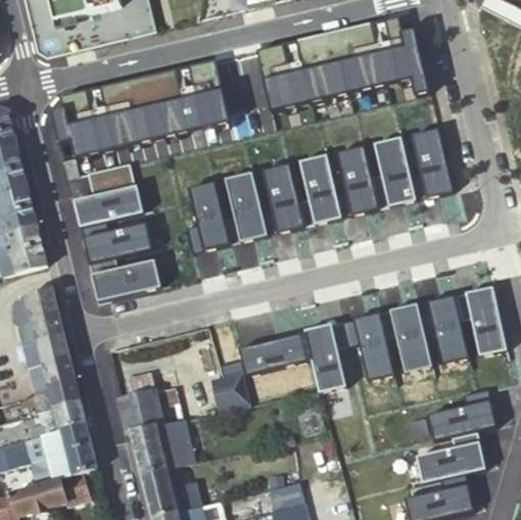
[(24,0),(39,60),(158,30),(150,0),(24,0)]
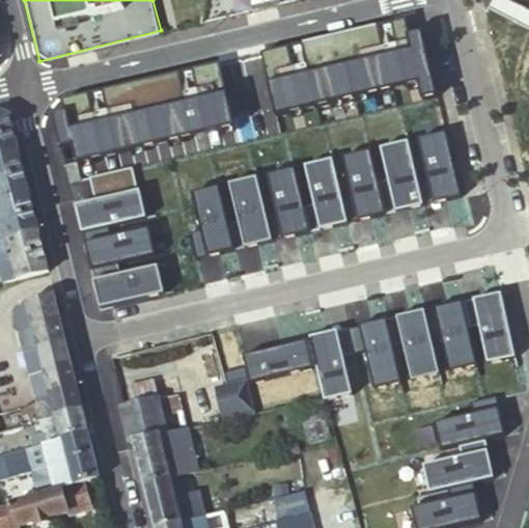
[(204,0),(201,22),(296,0),(204,0)]
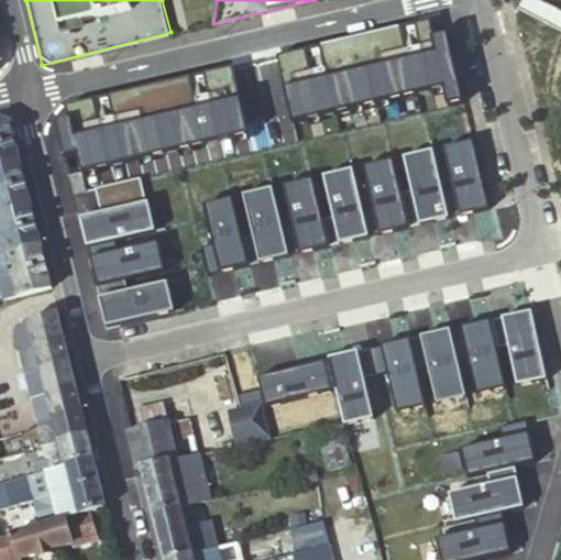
[(144,89),(140,74),(132,76),(135,91),(144,89)]
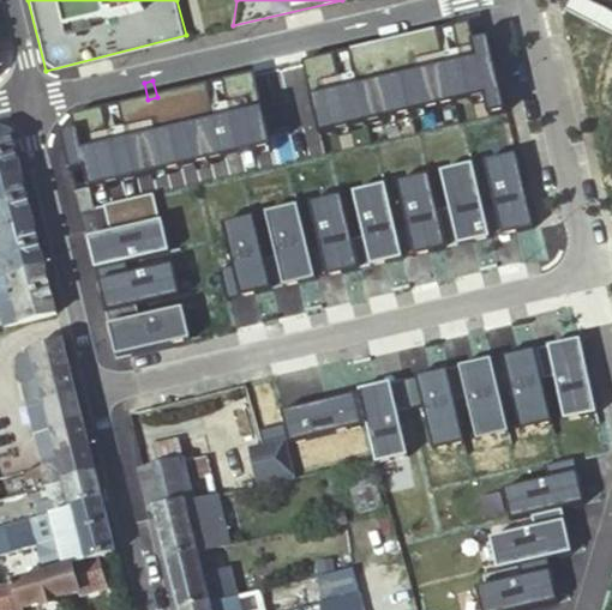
[(0,127),(0,153),(15,150),(11,134),(0,127)]
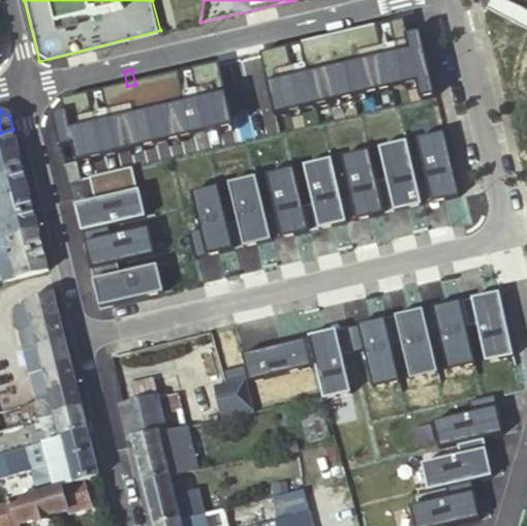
[(0,154),(18,150),(12,129),(0,132),(0,154)]
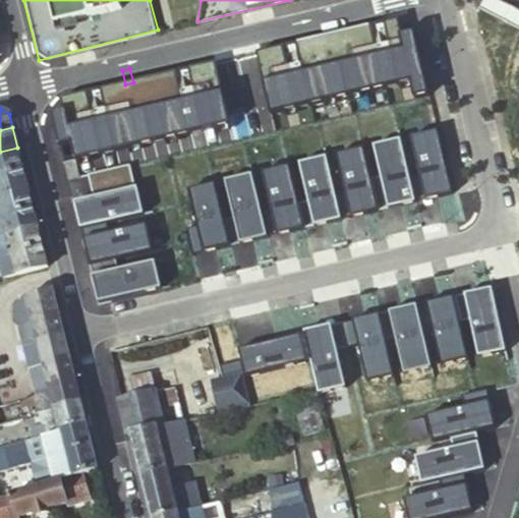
[(0,172),(22,167),(17,148),(0,152),(0,172)]
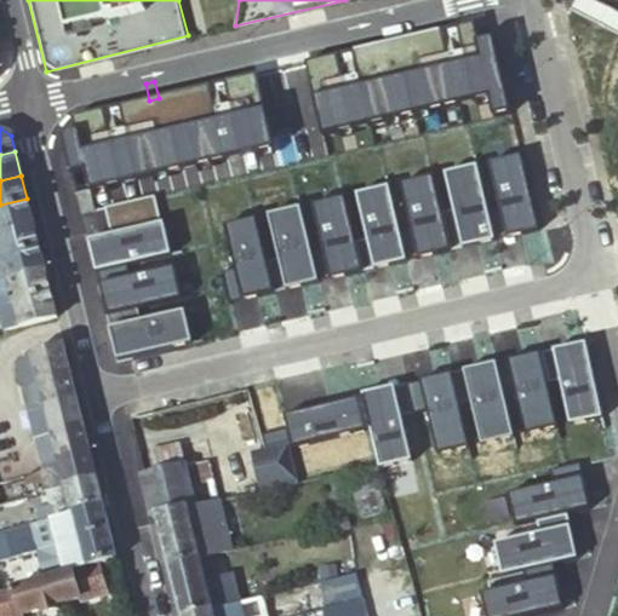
[(0,230),(33,223),(27,199),(0,205),(0,230)]
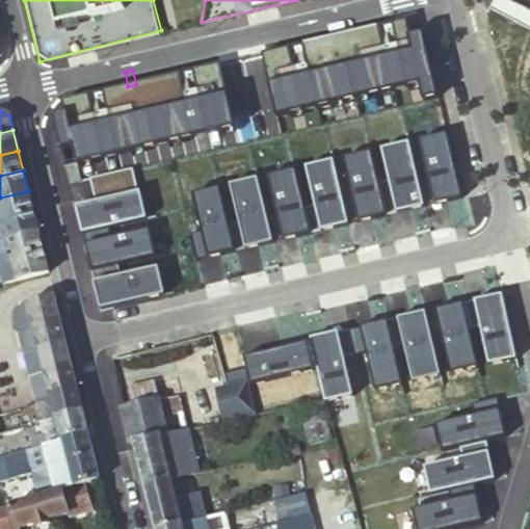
[(1,217),(32,210),(28,191),(0,197),(0,213),(1,217)]
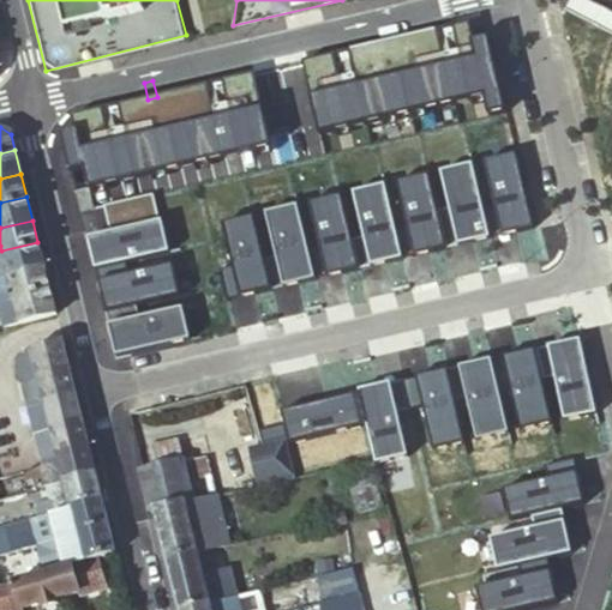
[(0,276),(43,265),(37,242),(1,251),(0,251),(0,276)]
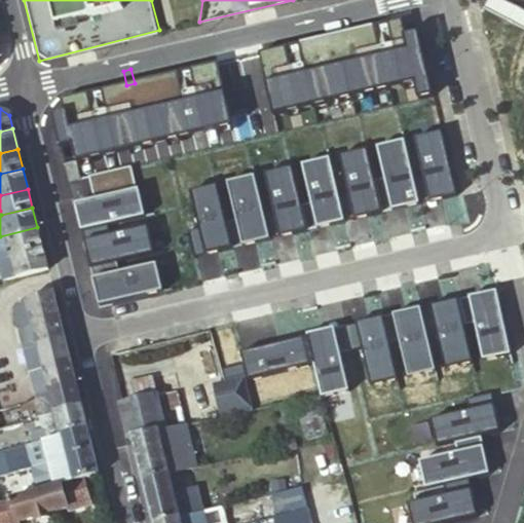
[(0,257),(42,247),(37,227),(0,236),(0,257)]
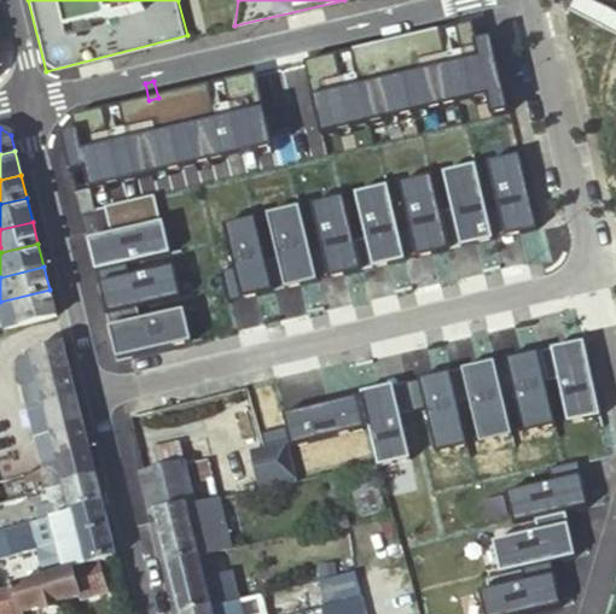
[(0,313),(4,327),(56,315),(50,290),(0,302),(0,313)]
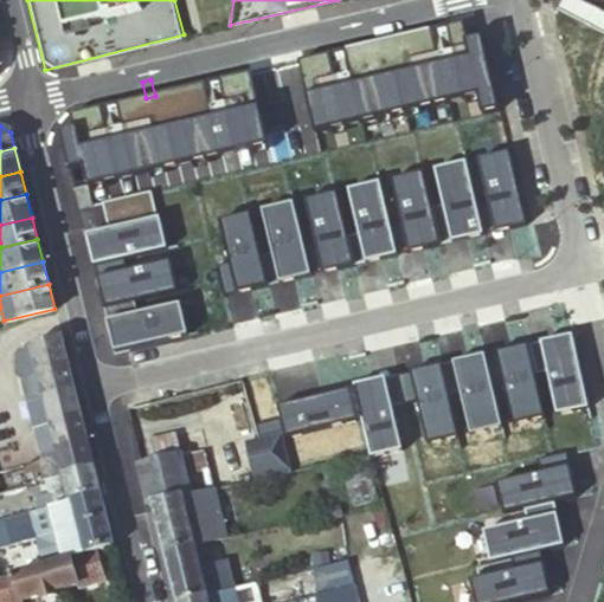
[(68,360),(62,335),(31,342),(31,343),(18,348),(25,371),(37,368),(68,360)]
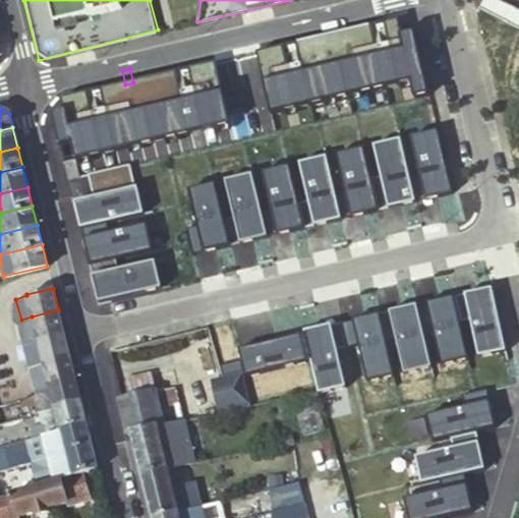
[(63,332),(58,309),(32,317),(38,338),(63,332)]
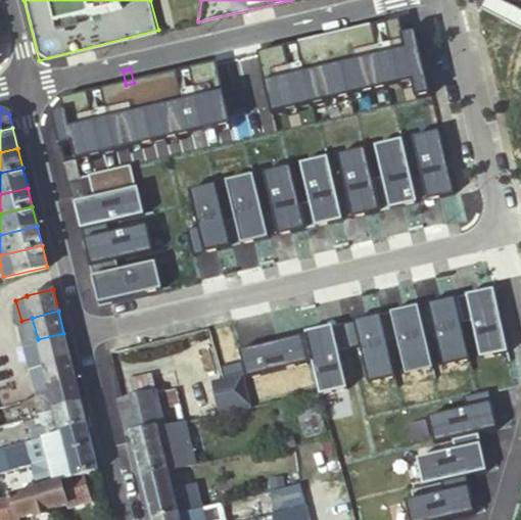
[(38,339),(32,318),(21,321),(34,367),(43,364),(43,363),(38,339)]
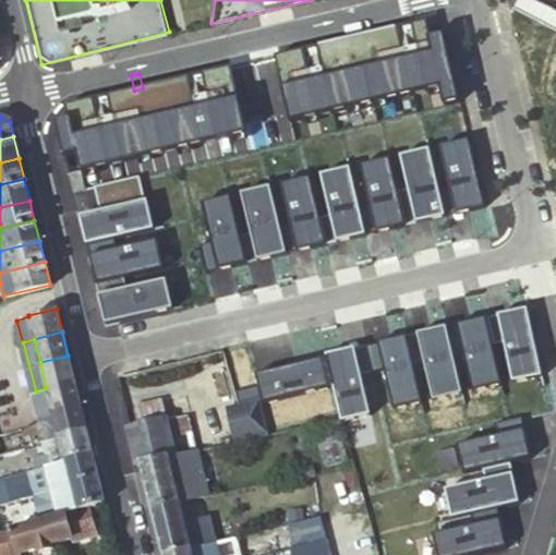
[(46,387),(74,379),(68,356),(40,362),(46,387)]
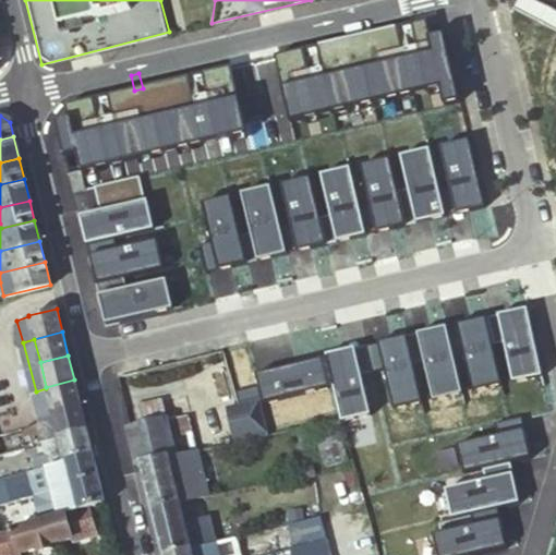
[(40,413),(80,403),(74,379),(46,387),(46,388),(36,391),(40,413)]
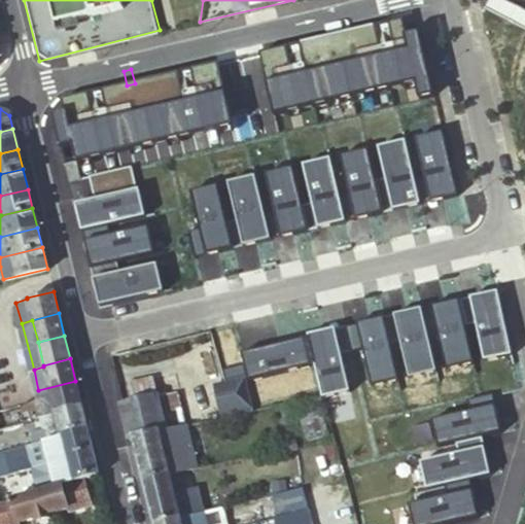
[(250,406),(242,372),(222,376),(212,378),(219,413),(250,406)]
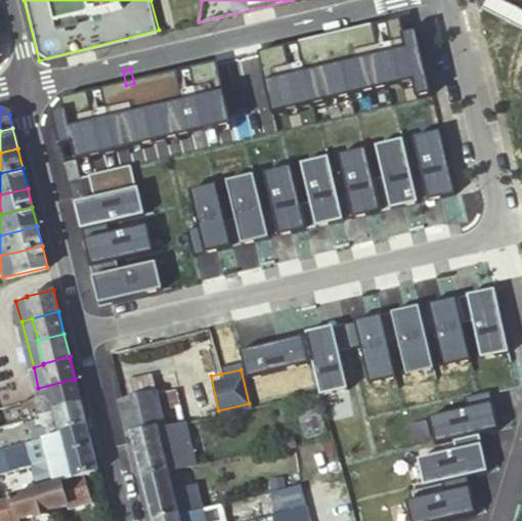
[(153,371),(127,376),(131,394),(157,389),(153,371)]
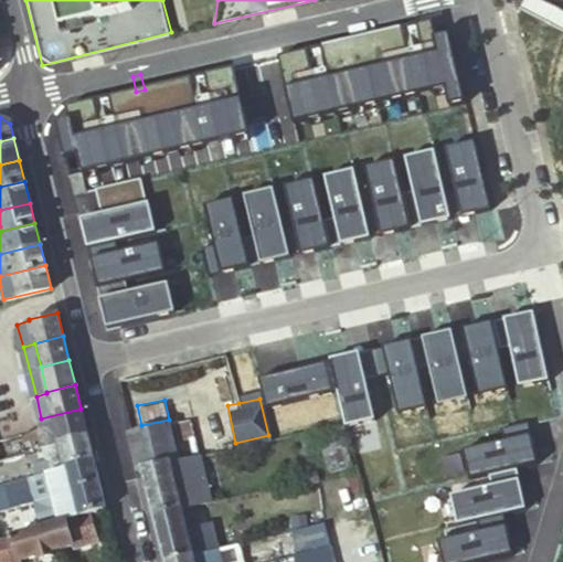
[(46,443),(87,433),(81,409),(41,419),(46,443)]
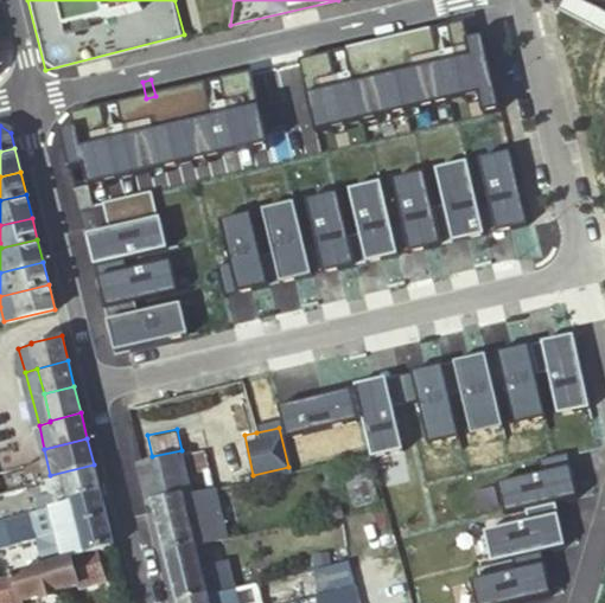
[(152,456),(140,459),(150,500),(154,499),(190,489),(182,450),(152,456)]
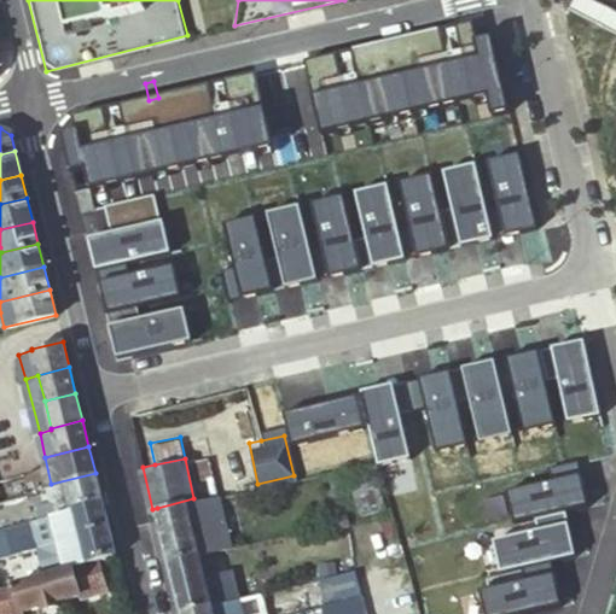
[(71,506),(102,498),(96,473),(51,484),(48,484),(56,510),(57,510),(70,507),(71,506)]
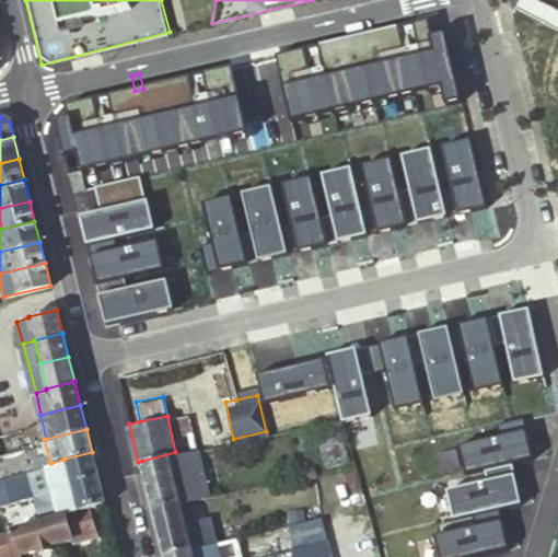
[(208,490),(198,447),(175,452),(142,461),(152,503),(181,497),(208,490)]
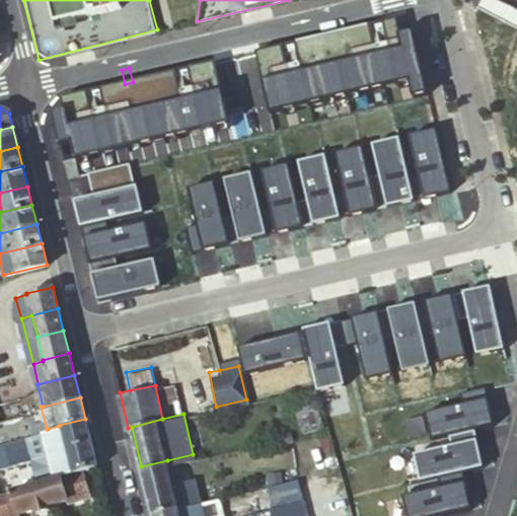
[(40,481),(64,473),(82,469),(96,466),(85,419),(60,425),(59,426),(48,429),(47,429),(25,435),(27,442),(0,450),(0,466),(32,457),(40,481)]
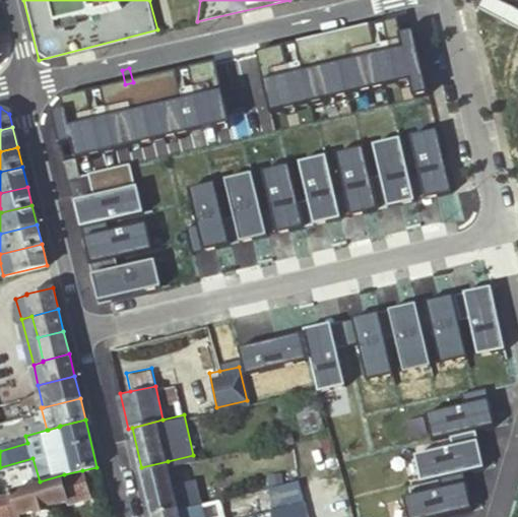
[(282,442),(294,439),(293,432),(280,435),(280,437),(282,442)]
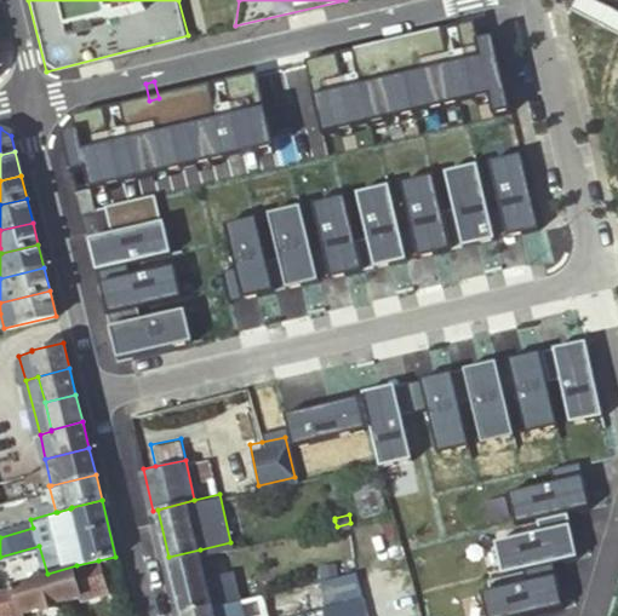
[(200,550),(169,557),(177,588),(207,581),(200,550)]
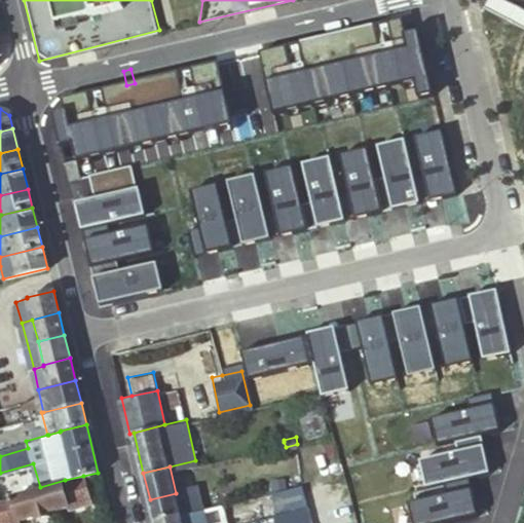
[(88,493),(83,476),(65,480),(40,487),(0,498),(0,515),(14,511),(16,520),(67,506),(66,499),(88,493)]
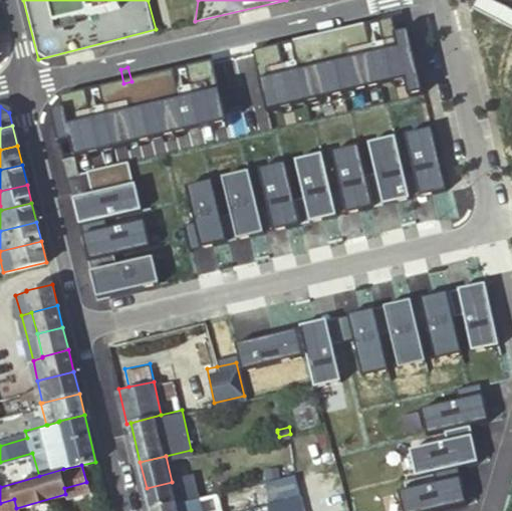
[(192,477),(172,482),(177,503),(197,498),(192,477)]
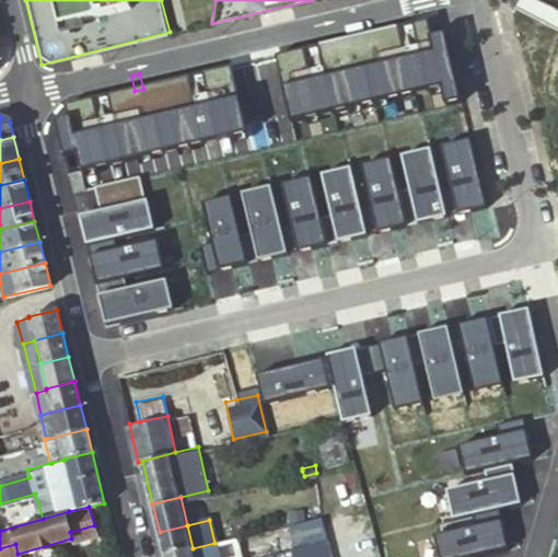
[(96,535),(94,525),(70,532),(71,538),(72,542),(96,535)]
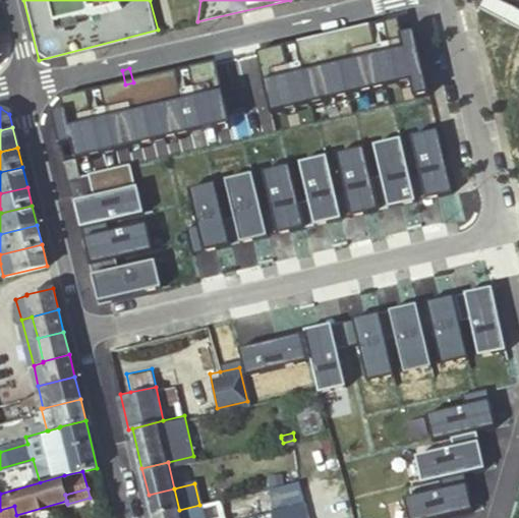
[(174,488),(149,495),(154,516),(179,510),(174,488)]
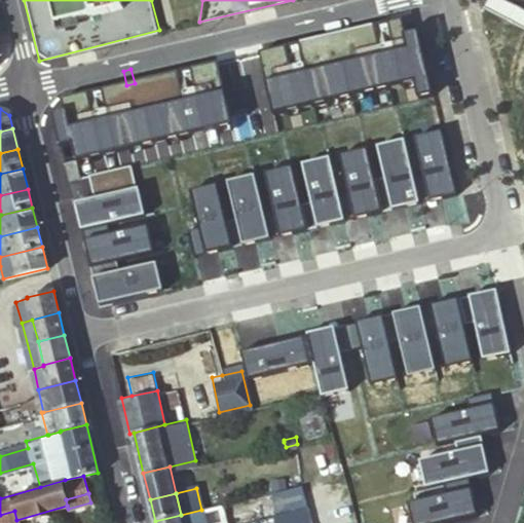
[(252,493),(251,522),(313,522),(314,493),(252,493)]
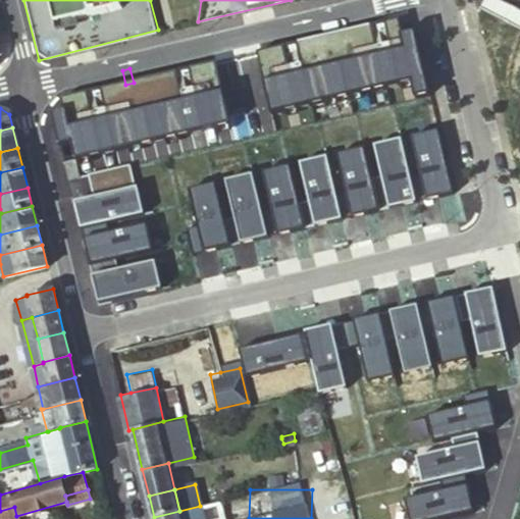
[(207,518),(204,505),(200,506),(179,511),(180,518),(207,518)]
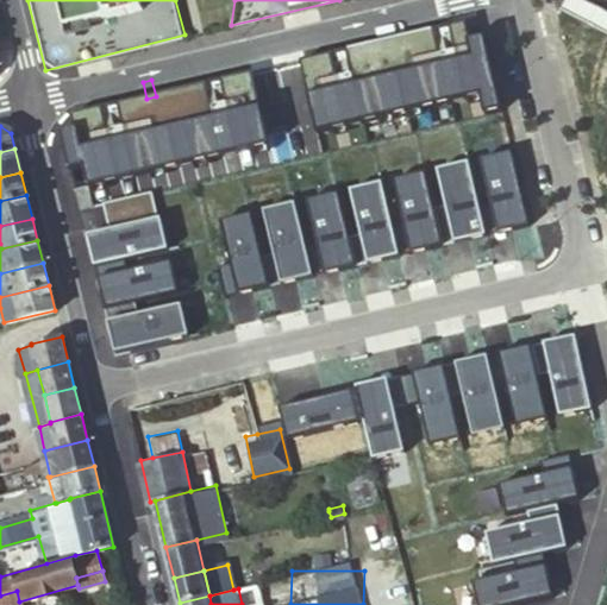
[(0,604),(20,604),(19,602),(17,591),(0,596),(0,604)]
